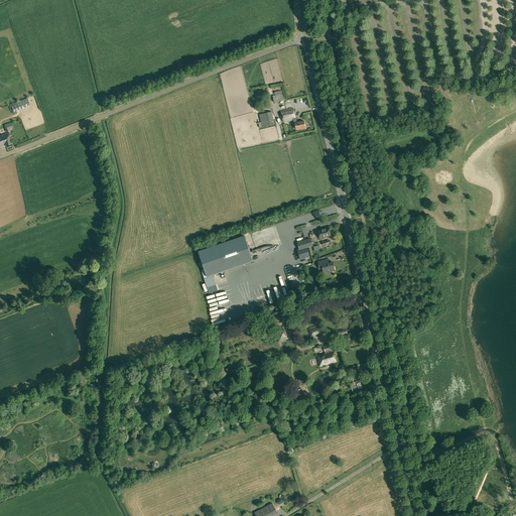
[(274,103),(285,101),(284,94),(273,96),(274,103)]
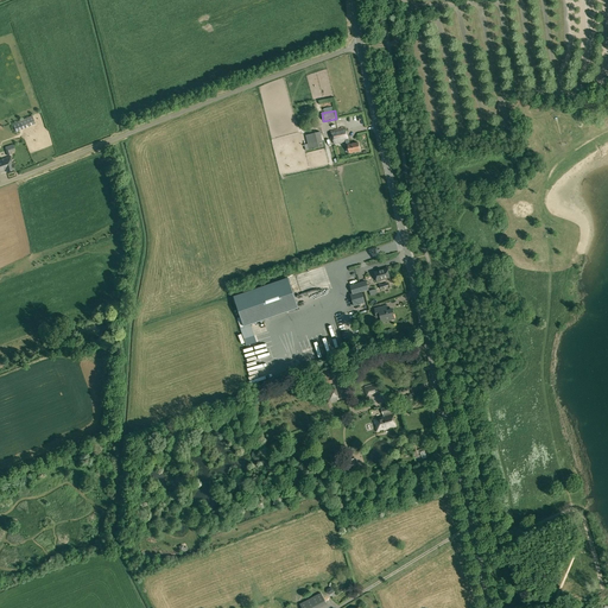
[(33,120),(32,115),(29,116),(19,121),(12,125),(14,130),(21,127),(35,121),(33,120)]
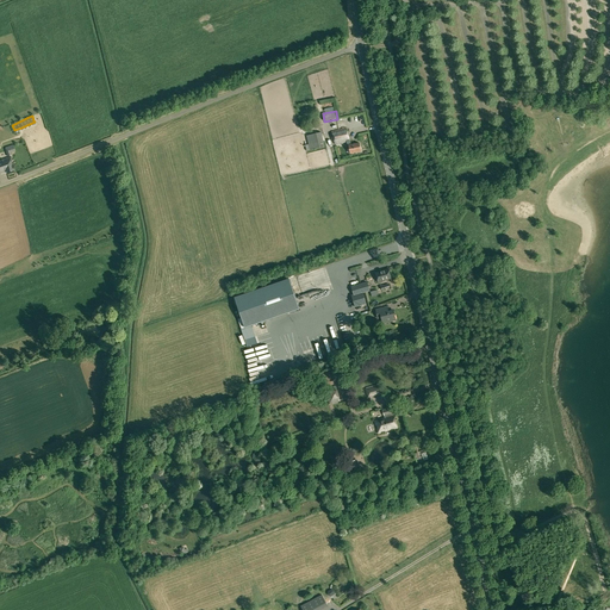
[(350,145),(350,144),(347,128),(332,131),(335,144),(347,142),(348,145),(346,145),(347,149),(349,149),(350,154),(361,151),(359,143),(350,145)]
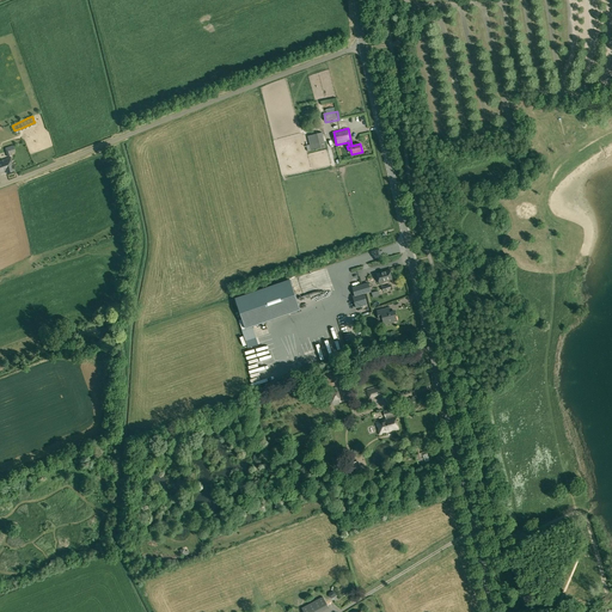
[(307,136),(311,151),(325,147),(322,133),(307,136)]
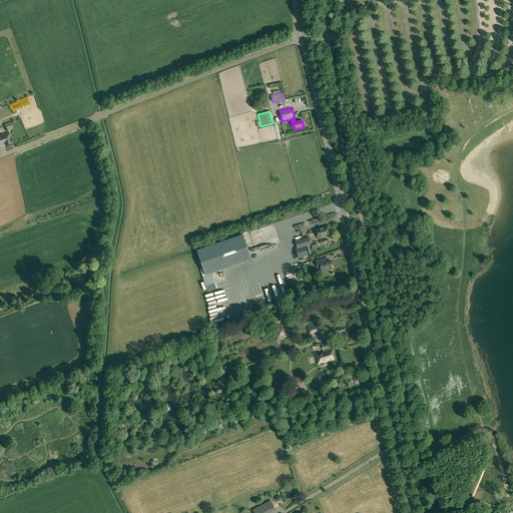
[(0,145),(5,144),(6,145),(11,143),(9,135),(10,135),(9,132),(8,132),(0,134),(0,145)]
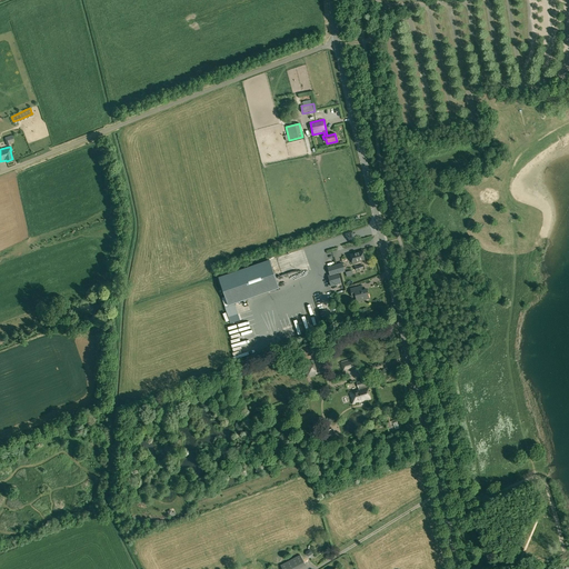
[(350,255),(352,263),(365,260),(362,251),(350,255)]
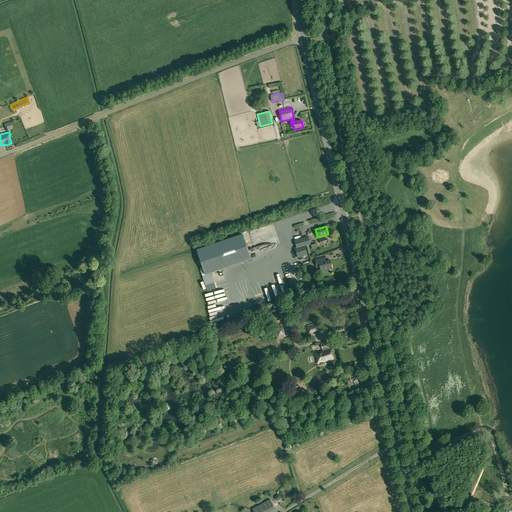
[(274,227),(246,235),(251,252),(279,243),(274,227)]
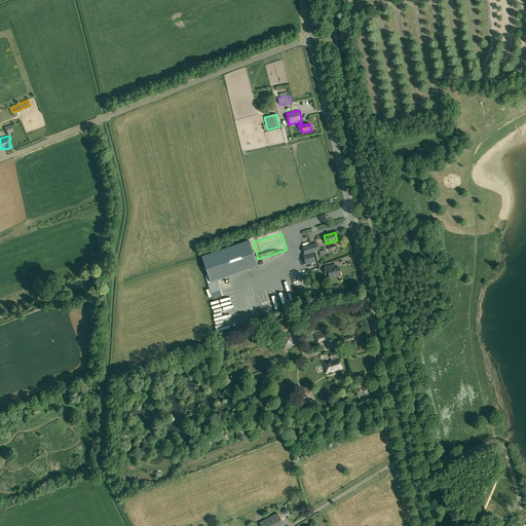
[(211,283),(258,266),(250,240),(202,257),(211,283)]
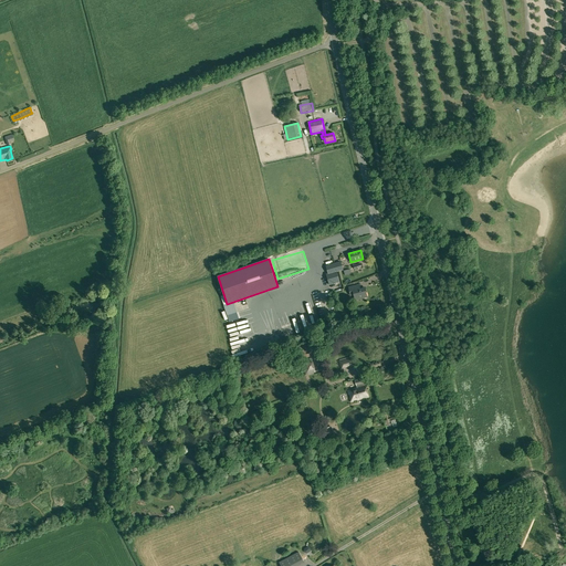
[(328,274),(336,272),(343,270),(341,262),(326,265),(328,274)]
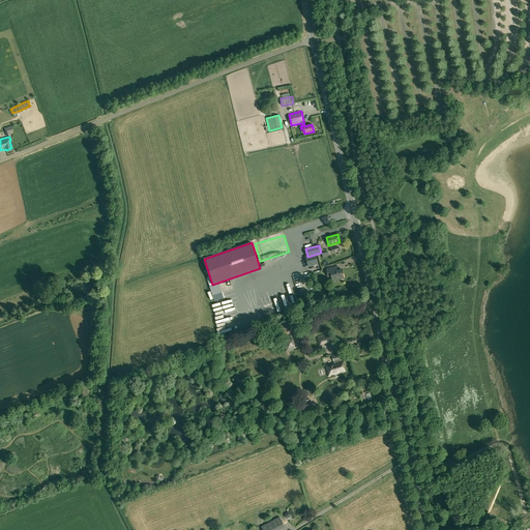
[(318,264),(315,255),(307,257),(305,257),(308,266),(318,264)]
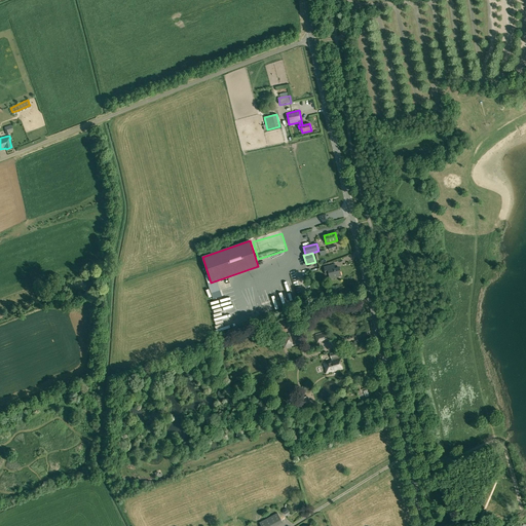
[(325,267),(326,274),(329,273),(330,278),(341,276),(339,268),(332,270),(331,266),(325,267)]
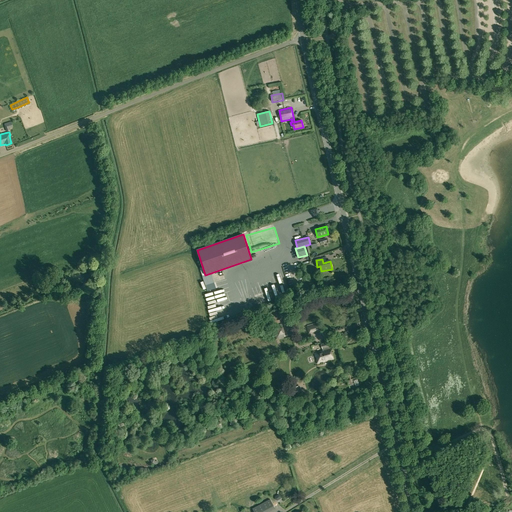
[(225,298),(215,301),(217,305),(230,301),(227,294),(224,295),(225,298)]
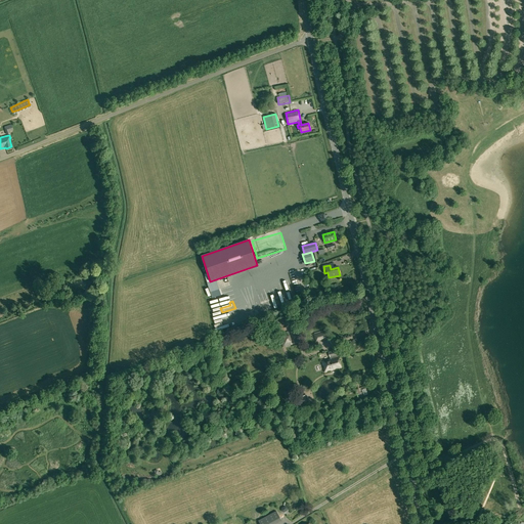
[(259,303),(245,307),(247,311),(260,307),(259,303)]
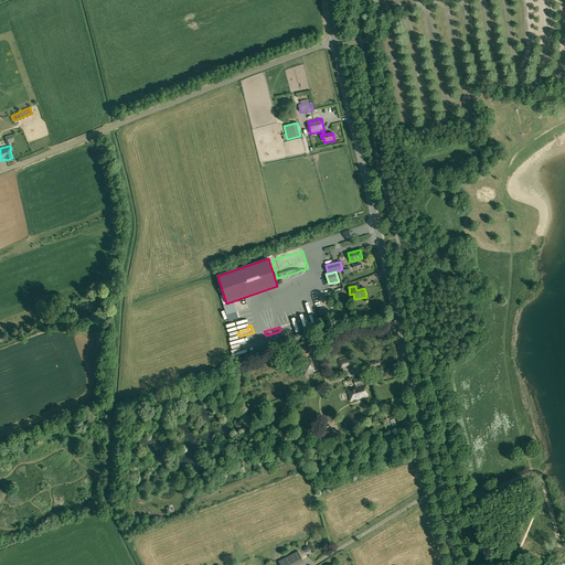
[(344,369),(344,368),(355,364),(353,356),(338,360),(340,370),(344,369)]
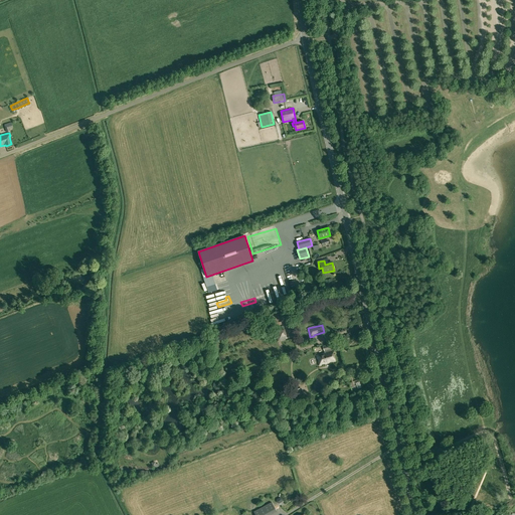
[(287,339),(286,336),(281,338),(279,331),(285,329),(284,326),(275,329),(279,341),(287,339)]
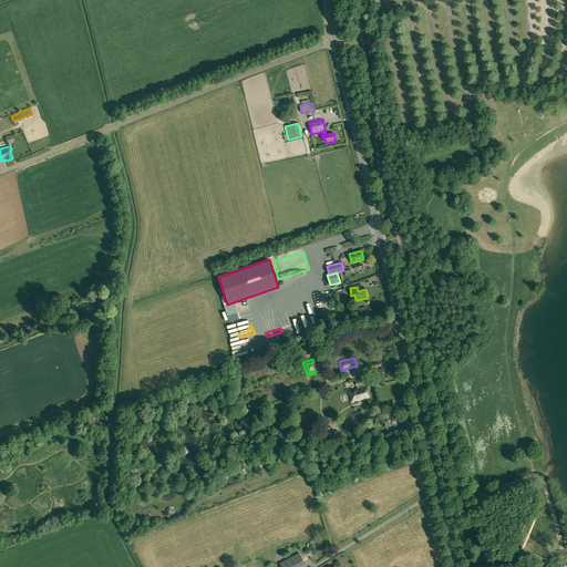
[(309,372),(315,370),(316,370),(313,362),(307,364),(309,372)]
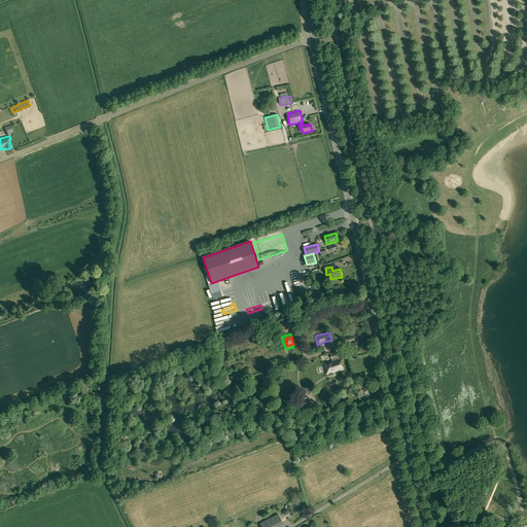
[(330,354),(332,360),(323,363),(324,367),(326,366),(327,371),(325,371),(326,375),(343,370),(340,358),(339,359),(339,357),(340,357),(339,352),(330,354)]
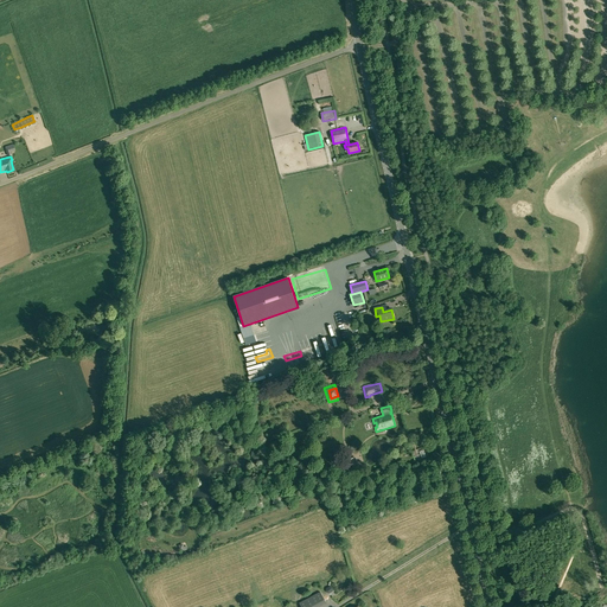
[(317,606),(326,602),(320,592),(300,604),(301,606),(317,606)]
